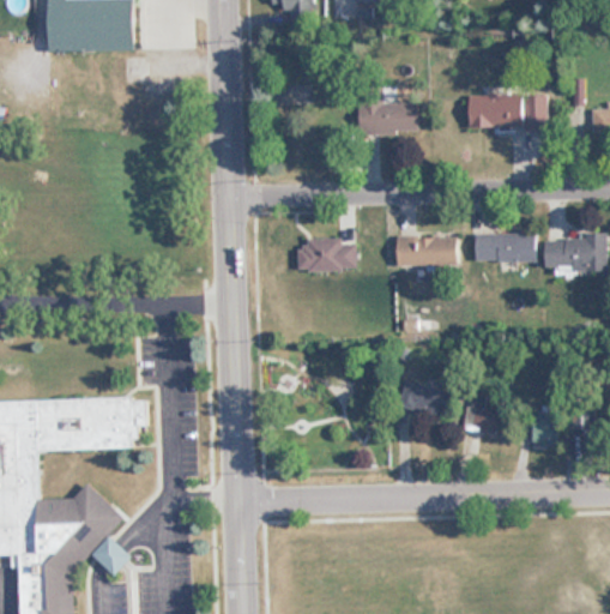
[(134,0),(47,0),(48,50),(137,49),(134,0)]
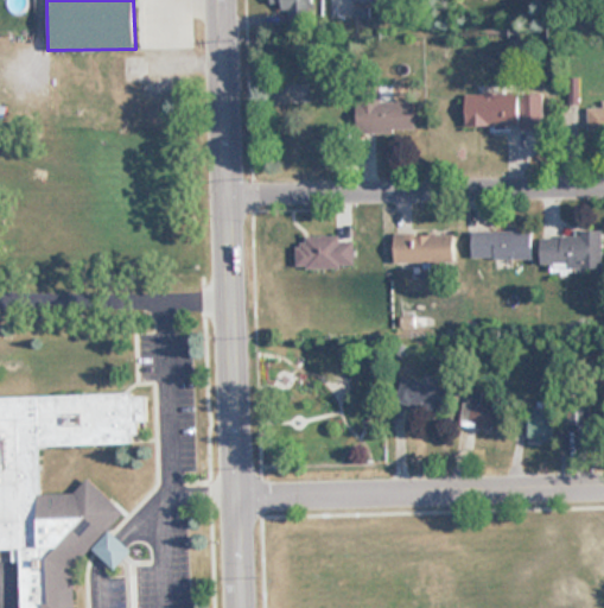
[(310,0),(267,0),(268,10),(286,10),(286,24),(311,24),(310,0)]
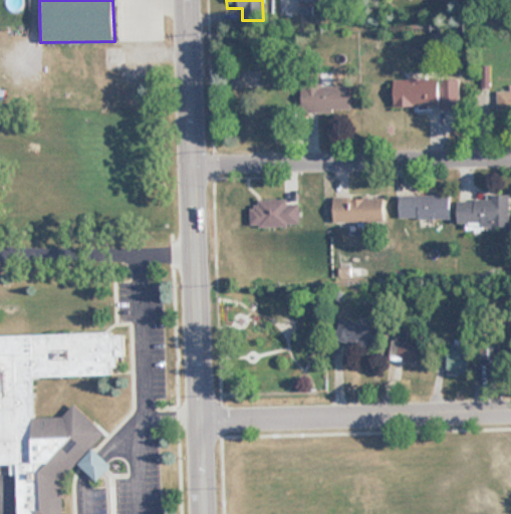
[(393,79),(393,107),(457,106),(457,79),(393,79)]
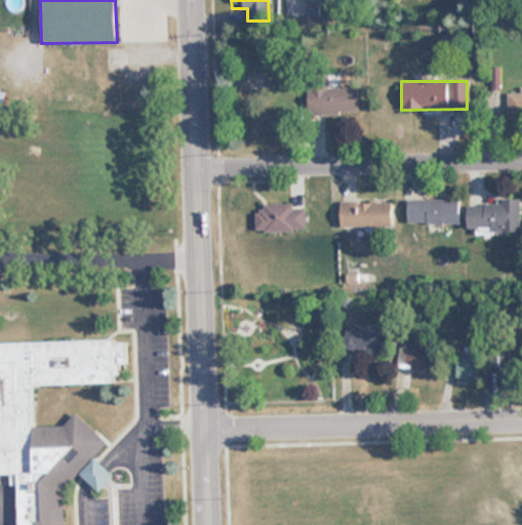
[(307,87),(307,114),(356,114),(356,87),(307,87)]
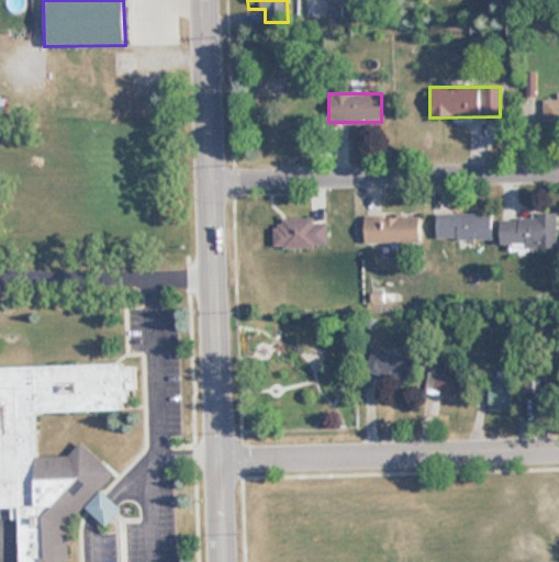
[(558,97),(541,97),(541,123),(558,122),(558,97)]
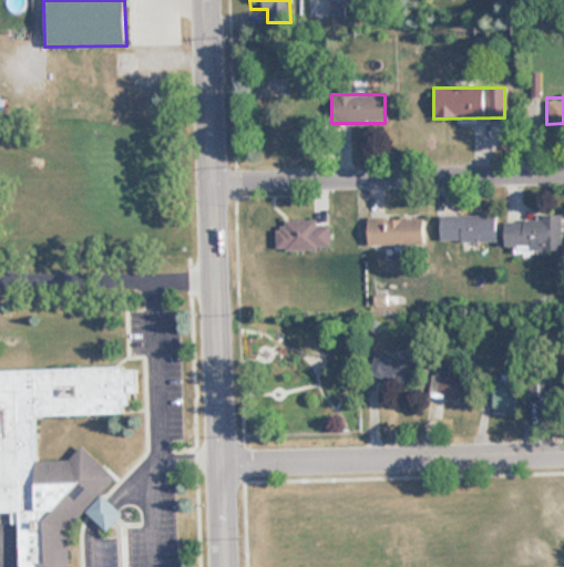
[(495,243),(495,216),(440,216),(440,243),(495,243)]
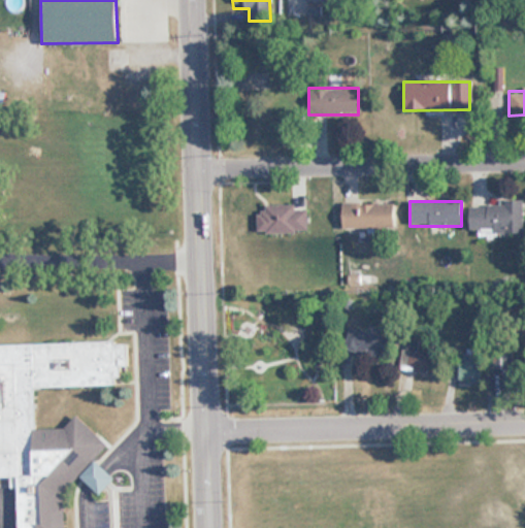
[(393,203),(341,203),(341,229),(393,229),(393,203)]
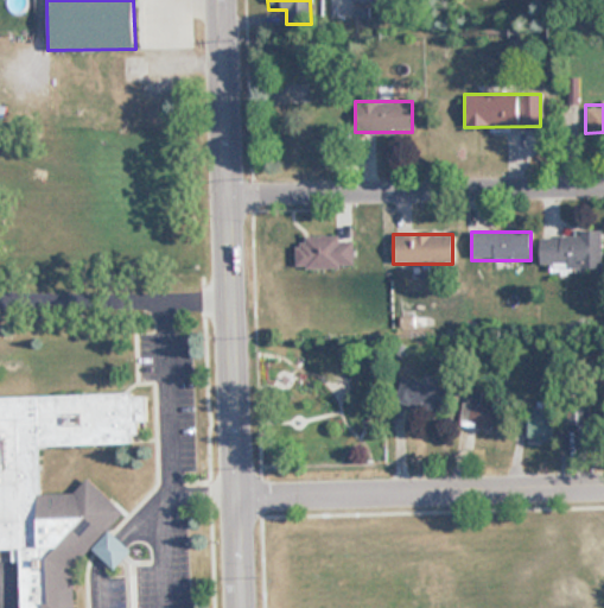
[(601,234),(539,234),(539,266),(601,266),(601,234)]
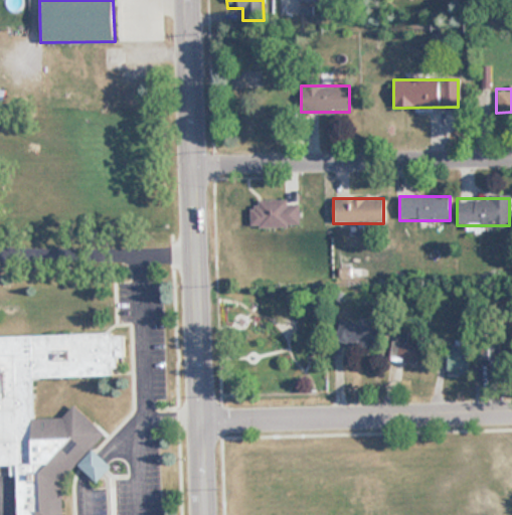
[(249,226),(298,226),(298,205),(287,205),(287,202),(249,202),(249,226)]
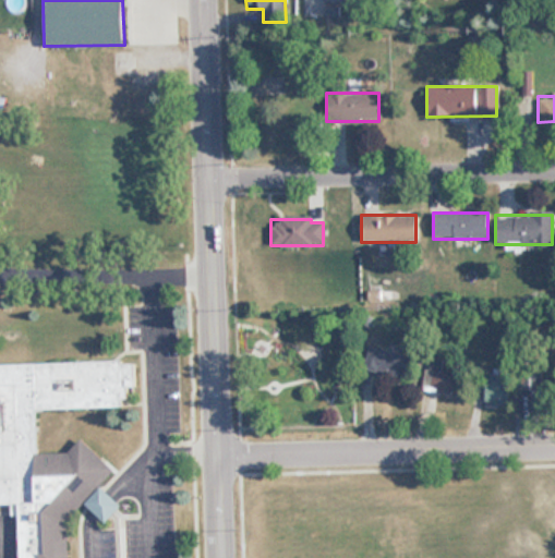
[(362,371),(405,379),(409,356),(366,348),(362,371)]
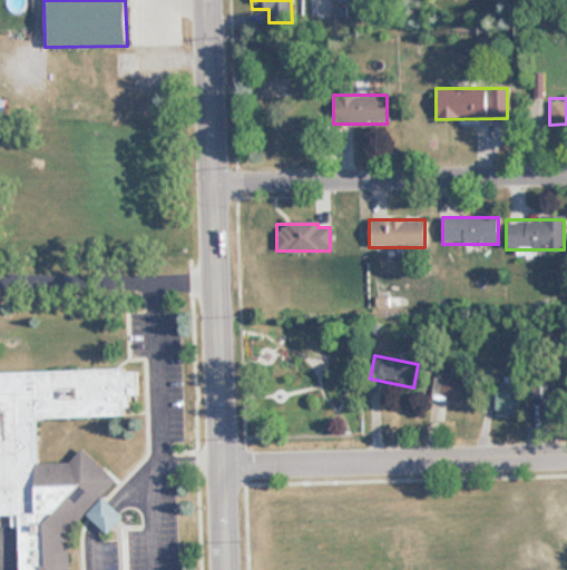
[(0,516),(8,516),(9,528),(17,527),(18,569),(33,569),(32,569),(68,569),(68,530),(84,512),(108,534),(124,517),(101,497),(116,481),(80,450),(69,462),(36,463),(36,418),(129,416),(128,394),(136,394),(136,370),(0,371),(0,516)]
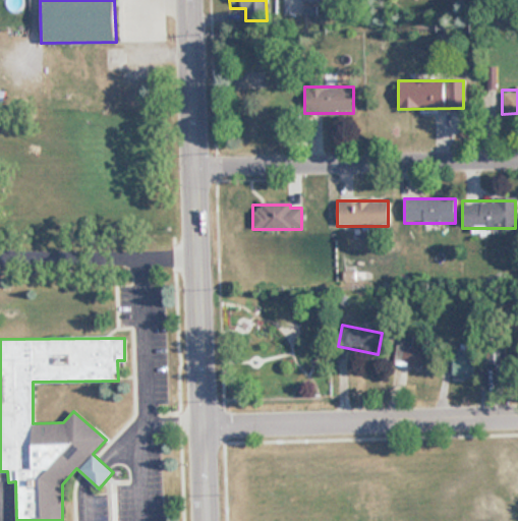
[(393,367),(425,367),(425,347),(393,347),(393,367)]
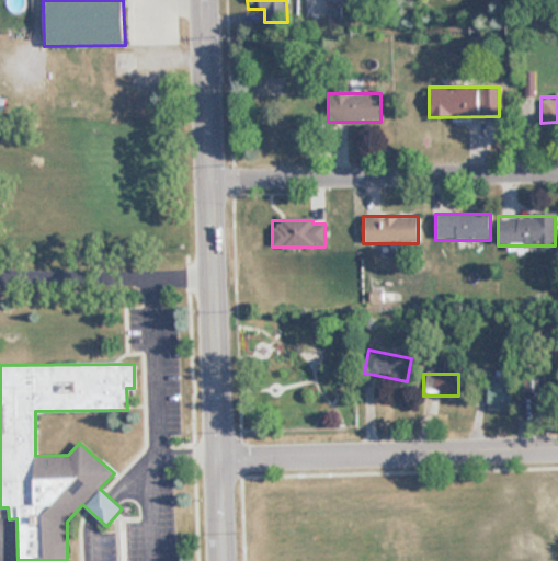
[(507,411),(507,376),(486,376),(486,411),(507,411)]
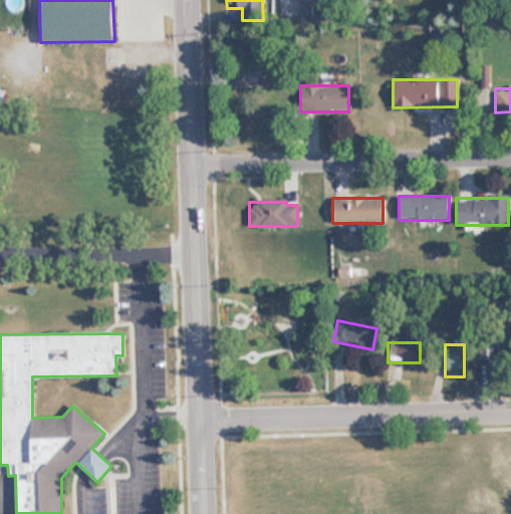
[(506,344),(478,344),(478,380),(506,380),(506,344)]
